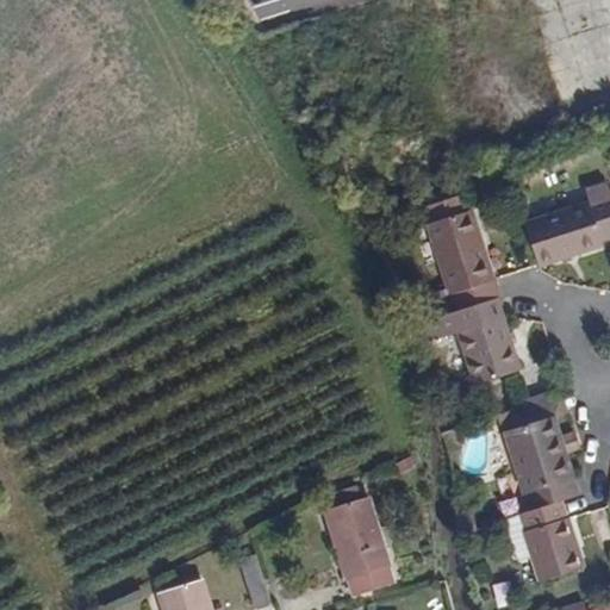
[(590,203),(526,223),(540,267),(607,246),(605,238),(609,236),(609,194),(607,182),(586,190),(590,203)]
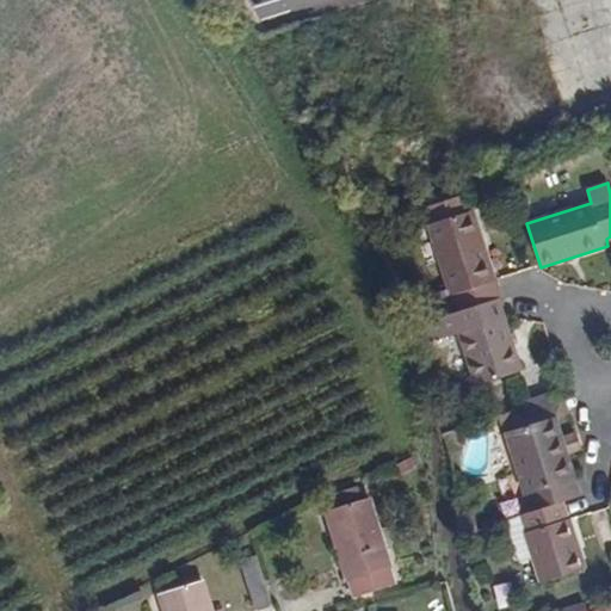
[(434,296),(440,318),(469,308),(499,298),(482,248),(476,232),(470,210),(467,213),(461,195),(429,207),(433,223),(429,224),(450,291),(434,296)]
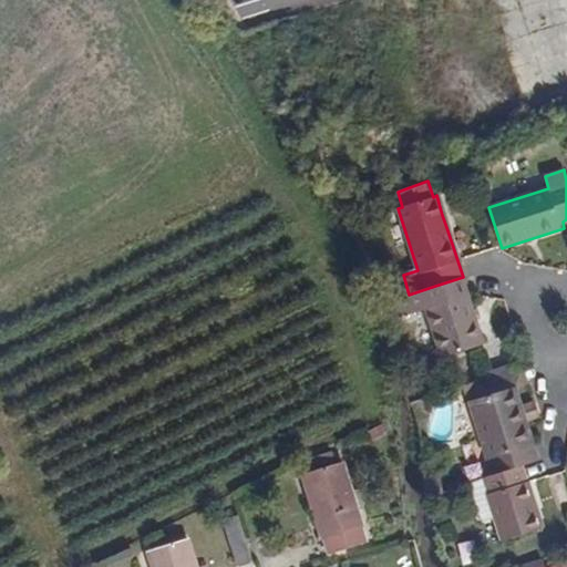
[(452,210),(442,215),(447,230),(457,227),(452,210)]
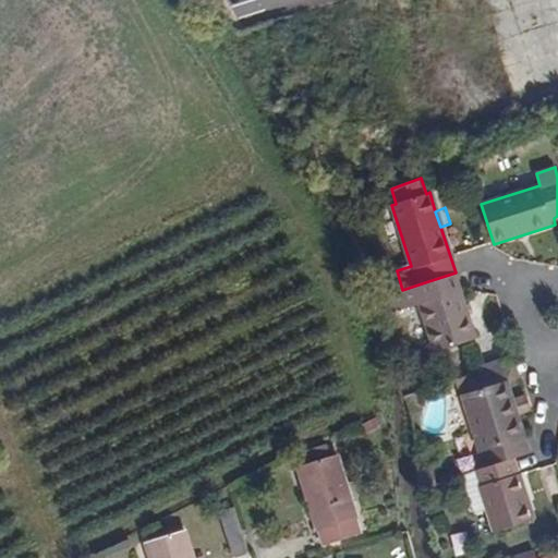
[(476,338),(456,273),(428,281),(435,296),(417,304),(435,352),(476,338)]
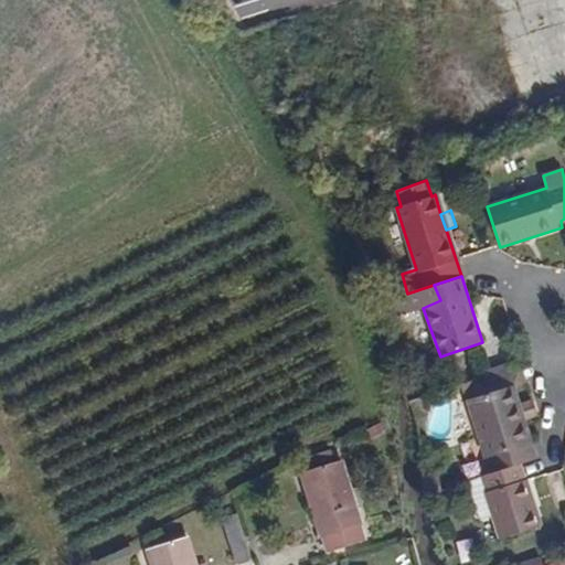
[(529,379),(524,363),(509,369),(513,383),(529,379)]
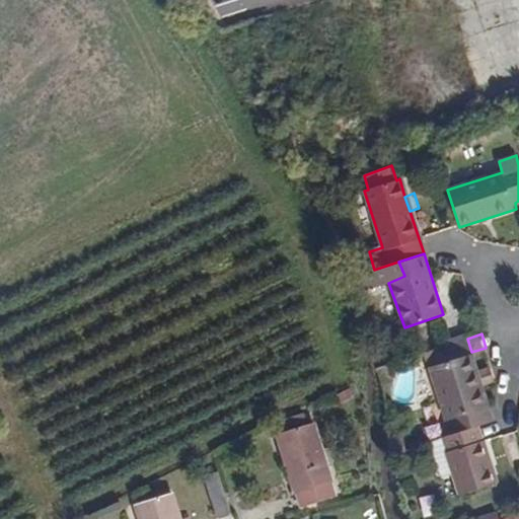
[(467,339),(425,353),(452,436),(477,427),(494,422),(491,413),(483,387),(477,370),(471,352),(467,339)]
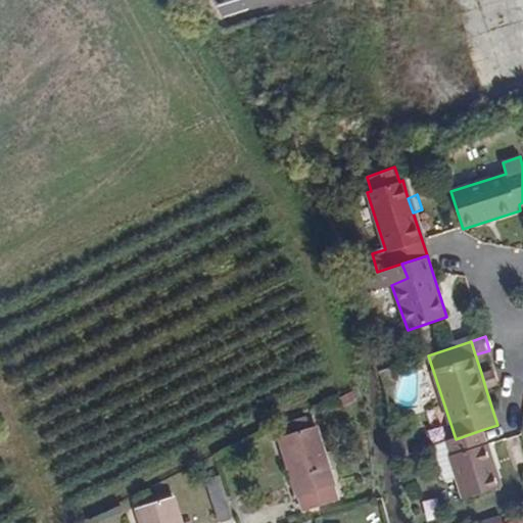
[(494,369),(481,373),(486,390),(500,385),(494,369)]
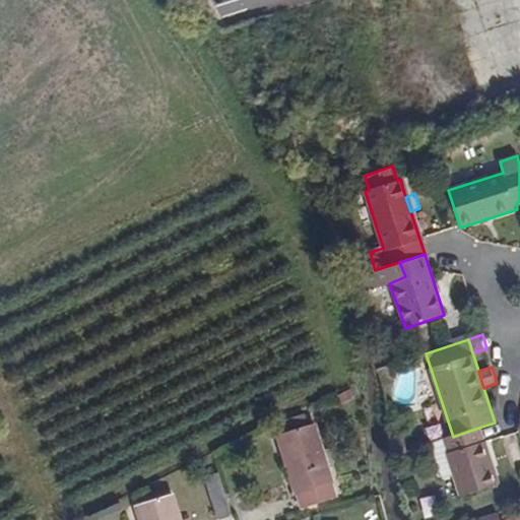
[(309,426),(305,414),(282,423),(285,433),(278,436),(298,495),(296,496),(300,508),(333,497),(329,484),(334,482),(328,464),(334,462),(329,447),(323,449),(315,424),(309,426)]
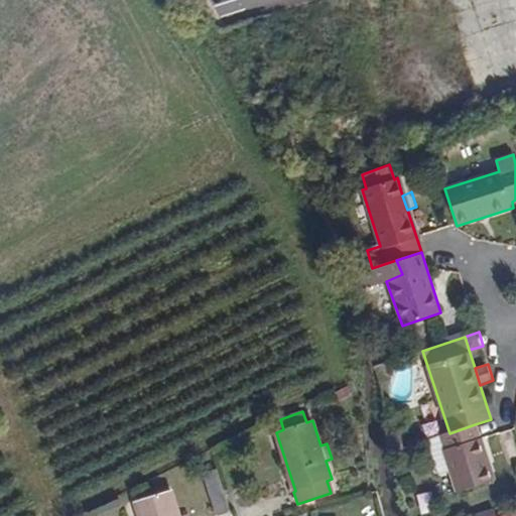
[(475,424),(449,433),(439,436),(450,472),(458,493),(496,479),(482,436),(479,436),(475,424)]
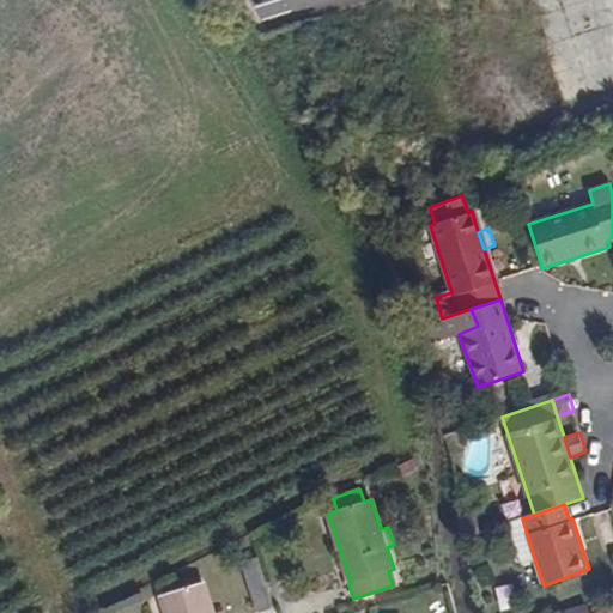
[(522,519),(509,523),(520,564),(535,560),(522,519)]
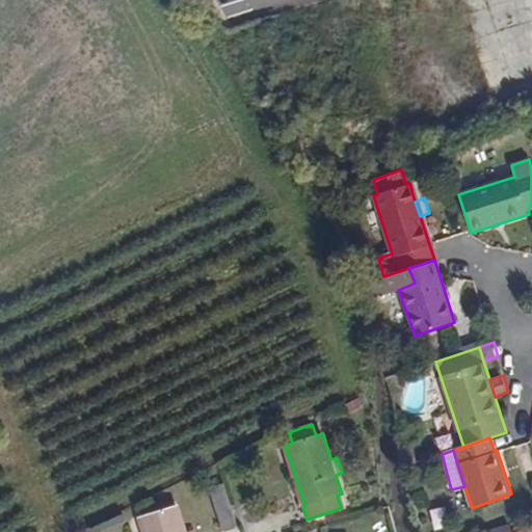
[(238,526),(224,483),(209,487),(221,531),(238,526)]
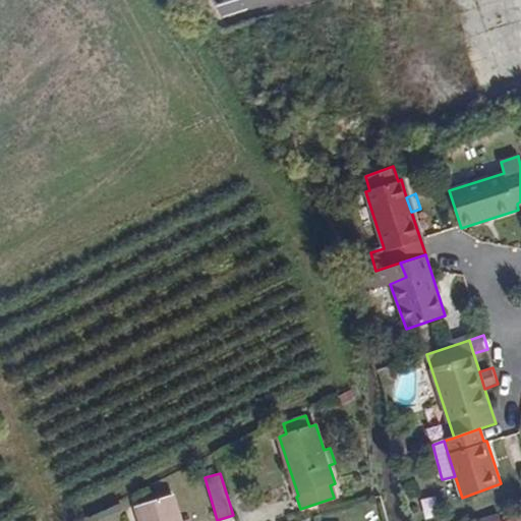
[(354,495),(350,480),(342,483),(346,497),(354,495)]
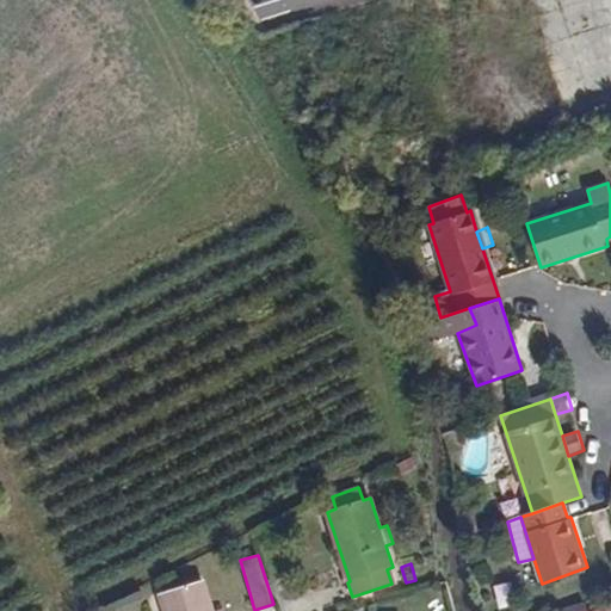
[(213,610),(203,580),(160,593),(165,610),(213,610)]
